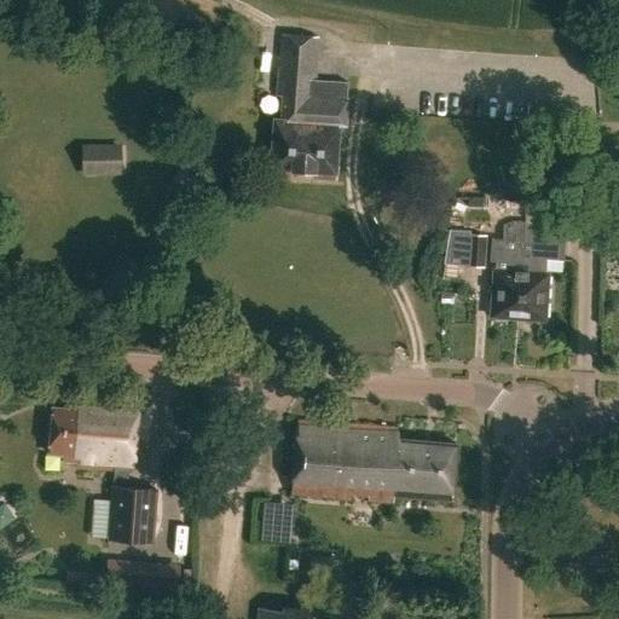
[(345,127),(347,99),(348,84),(314,80),(318,38),(282,34),(277,93),(282,93),(279,119),(273,117),(268,168),(334,174),(337,126),(345,127)]
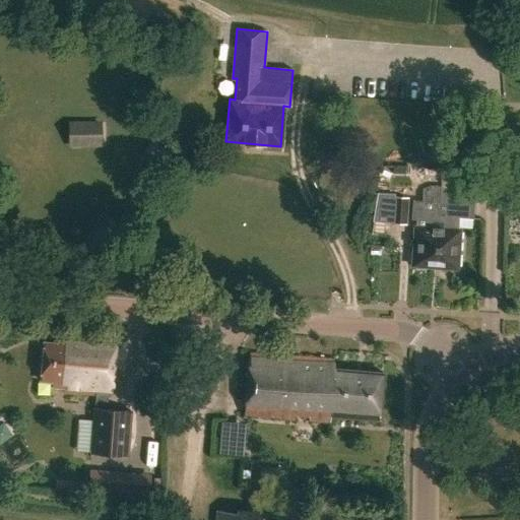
[(68,146),(102,146),(101,121),(68,122),(68,146)]
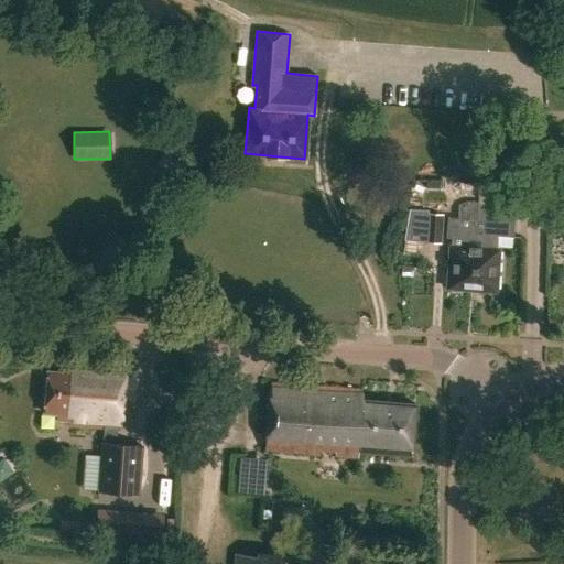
[(477,203),(470,290),(496,292),(499,251),(497,250),(498,237),(513,238),(517,203),(491,201),(492,195),(478,194),(477,203)]
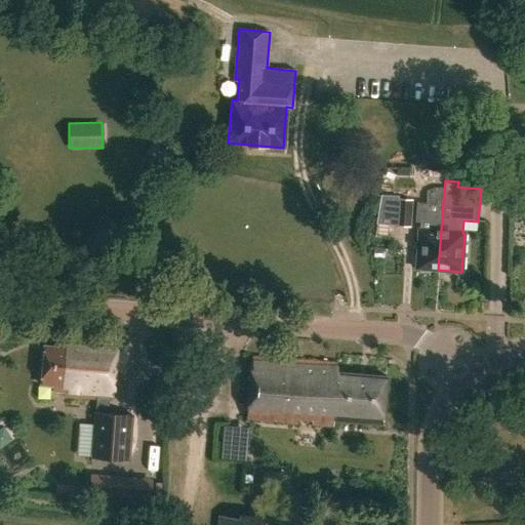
[(413,268),(438,270),(444,189),(427,188),(426,204),(416,203),(414,223),(419,223),(419,230),(416,230),(413,268)]
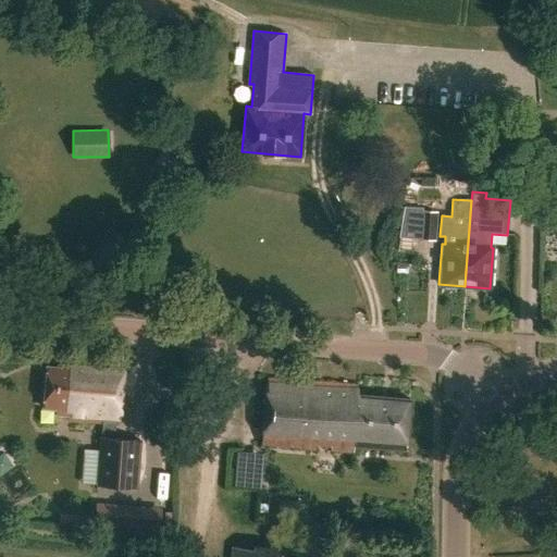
[(418,236),(435,238),(437,212),(421,211),(418,236)]
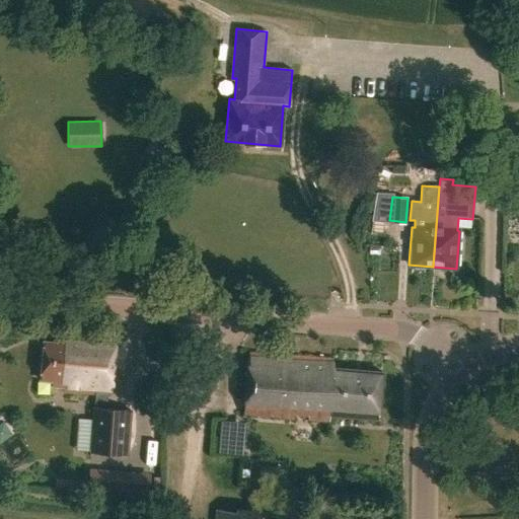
[(41,387),(108,391),(112,341),(54,338),(54,342),(43,342),(41,387)]
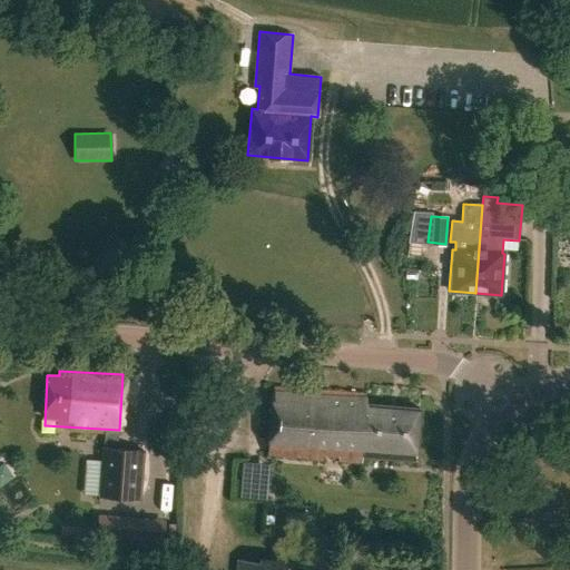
[(414,460),(419,410),(364,405),(365,394),(269,387),(265,453),(362,460),(362,455),(414,460)]
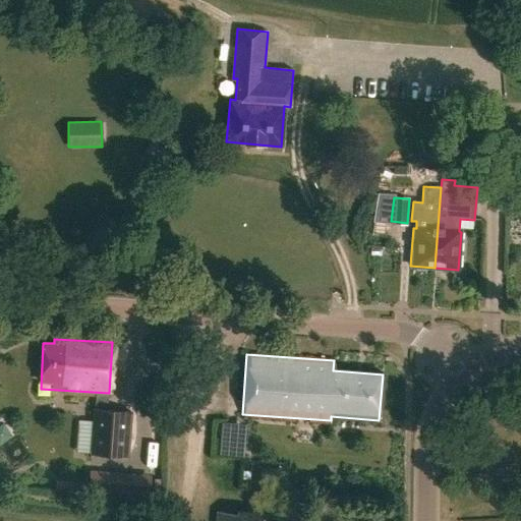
[(91,455),(129,458),(132,412),(94,409),(91,455)]
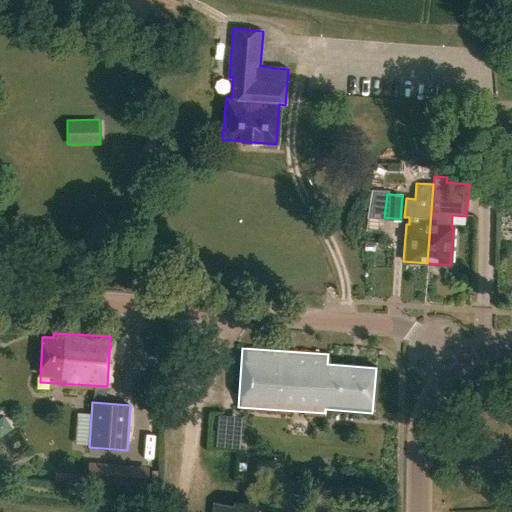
[(116,465),(89,463),(87,485),(115,487),(116,465)]
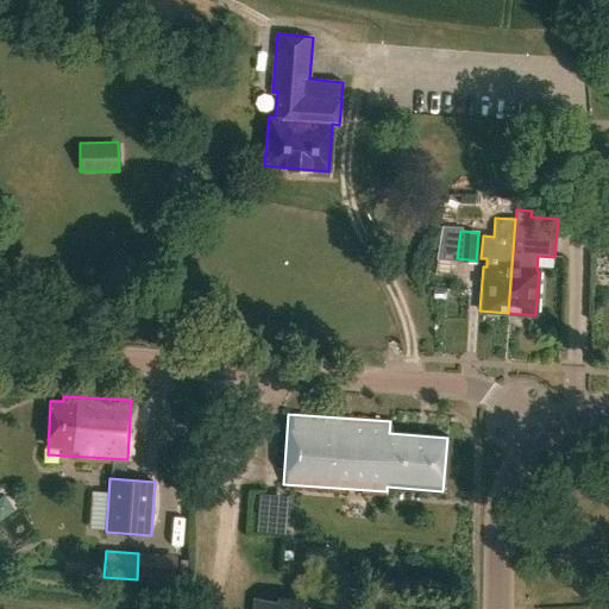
[(331,608),(331,607),(251,598),(250,608),(331,608)]
